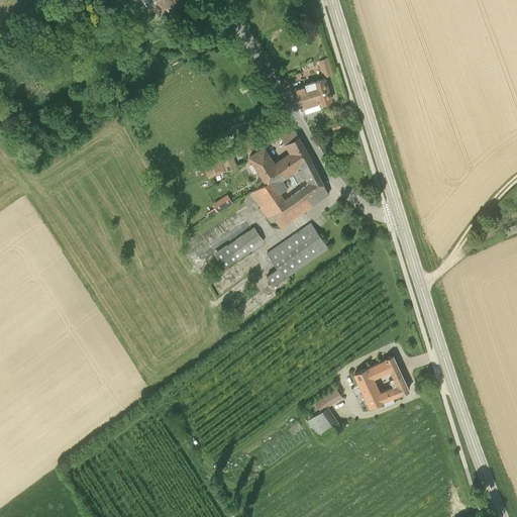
[(152,0),(160,11),(169,6),(172,12),(182,5),(178,0),(152,0)]
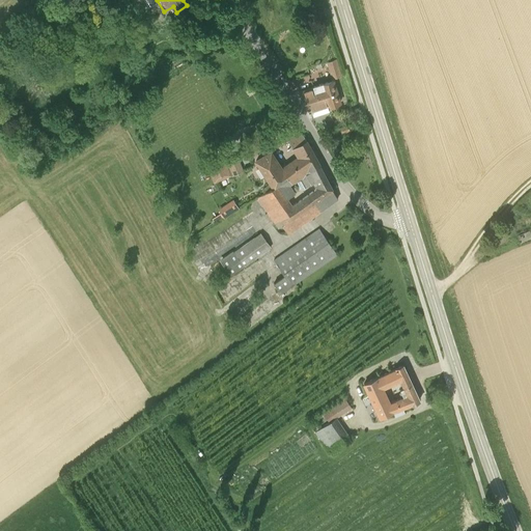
[(317,33),(314,24),(304,27),(308,37),(317,33)]
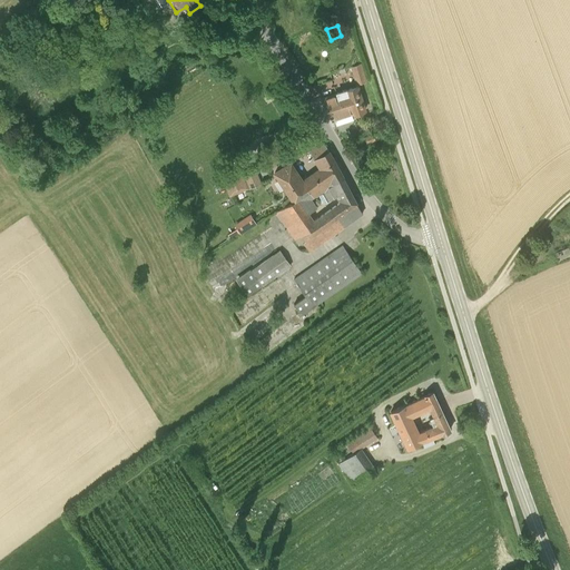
[(352,67),(357,84),(365,81),(361,65),(352,67)]
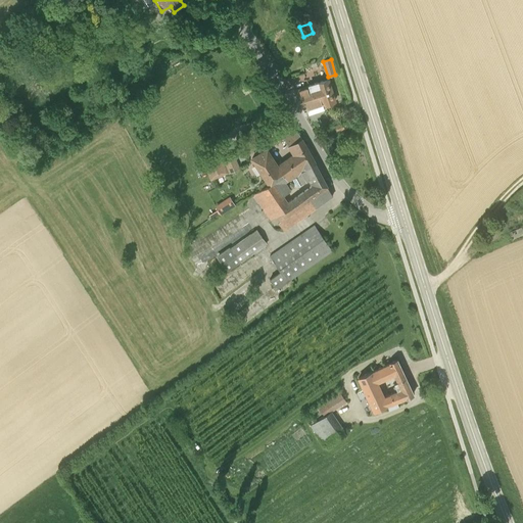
[(328,80),(308,85),(313,96),(321,93),(324,104),(335,101),(328,80)]
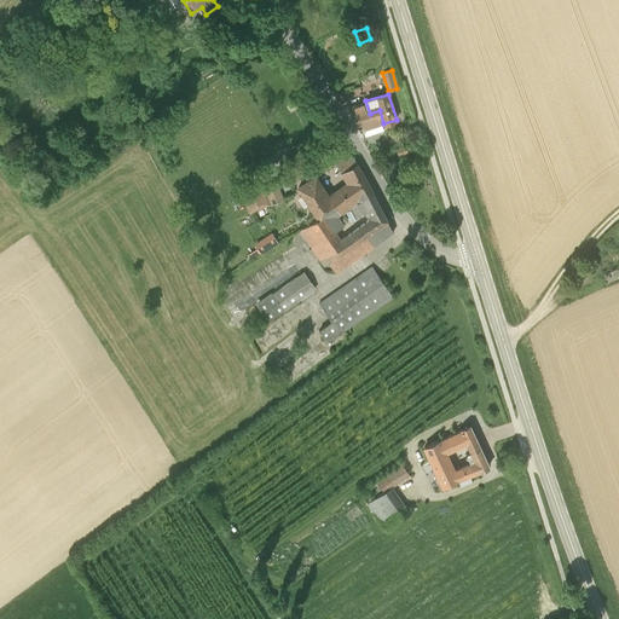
[(370,114),(365,100),(352,105),(362,131),(383,123),(380,110),(370,114)]
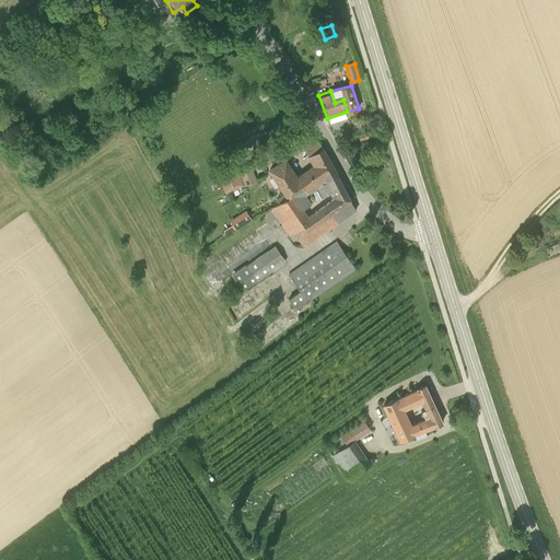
[(296,135),(300,142),(310,137),(305,129),(296,135)]
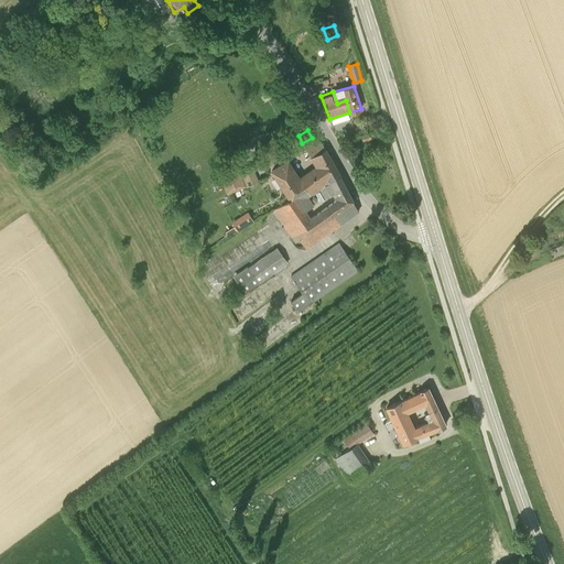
[(369,132),(360,136),(364,142),(372,139),(369,132)]
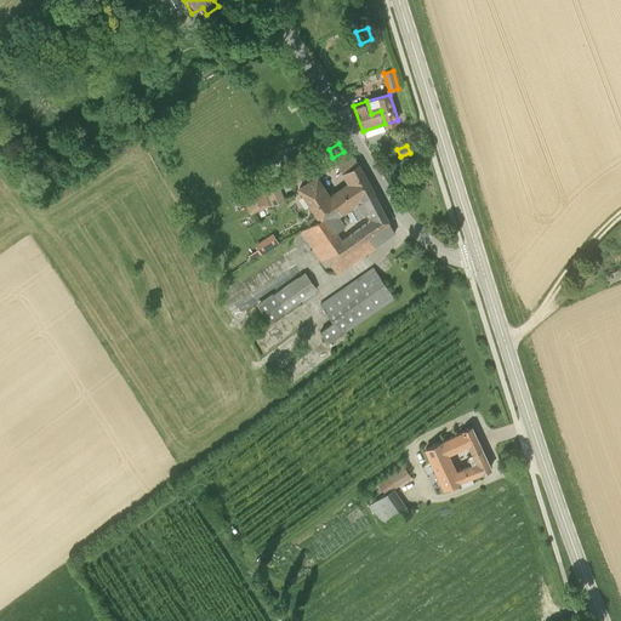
[(341,174),(347,183),(348,184),(330,198),(337,208),(337,209),(341,215),(351,209),(357,204),(354,200),(363,194),(365,198),(374,193),(364,175),(353,155),(339,165),(342,172),(341,174)]
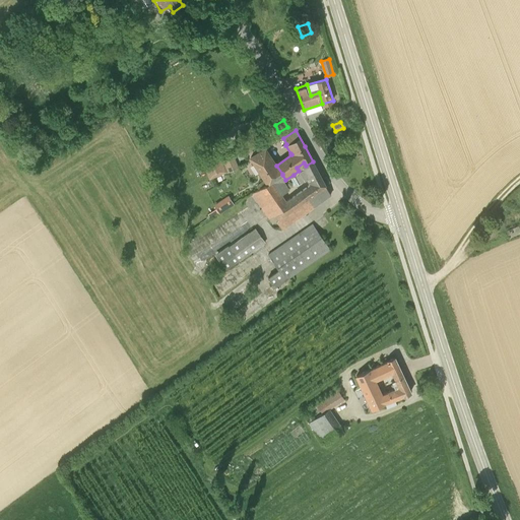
[(276,166),(265,148),(251,157),(267,183),(282,174),(276,166)]
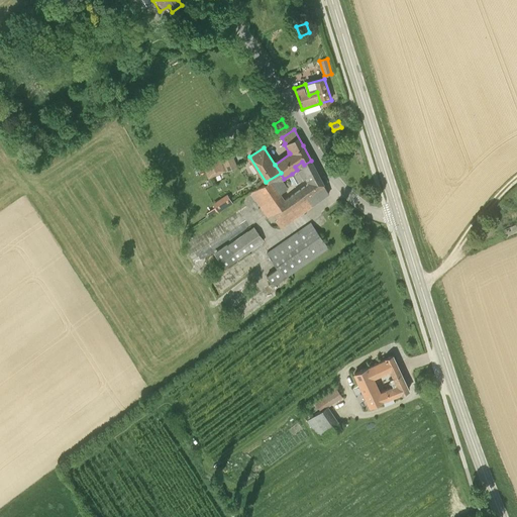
[(227,170),(236,166),(230,151),(220,156),(227,170)]
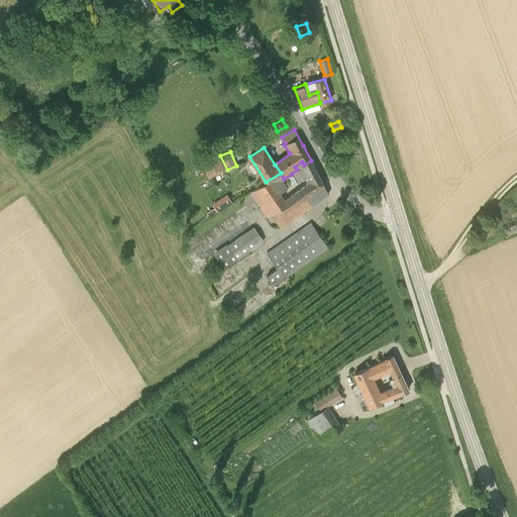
[(218,156),(207,161),(202,163),(208,178),(213,176),(225,171),(218,156)]
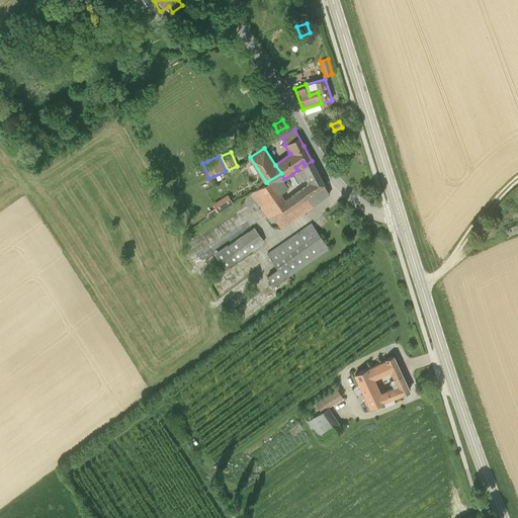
[(294,185),(298,183),(306,179),(308,182),(319,174),(312,161),(305,165),(303,162),(295,167),(297,170),(292,174),(293,175),(289,177),(294,185)]
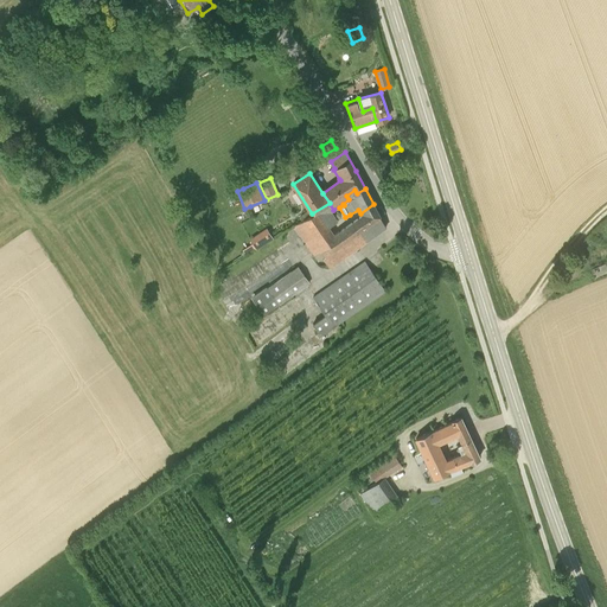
[(333,210),(330,204),(302,221),(295,225),(319,261),(323,259),(330,268),(359,247),(385,228),(374,204),(360,213),(360,215),(334,235),(330,228),(338,221),(332,212),(339,208),(344,205),(343,204),(333,210)]
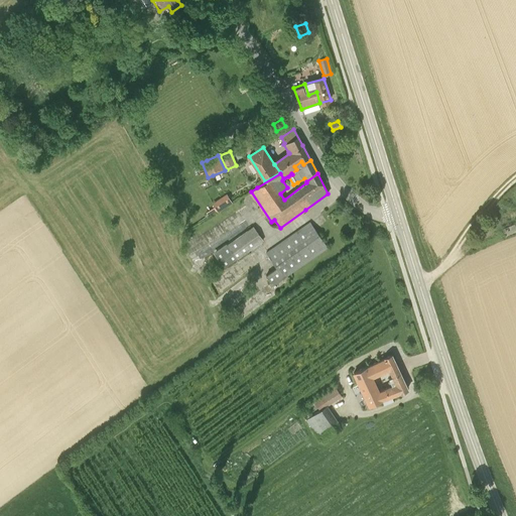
[(214,202),(220,211),(234,202),(228,191),(214,202)]
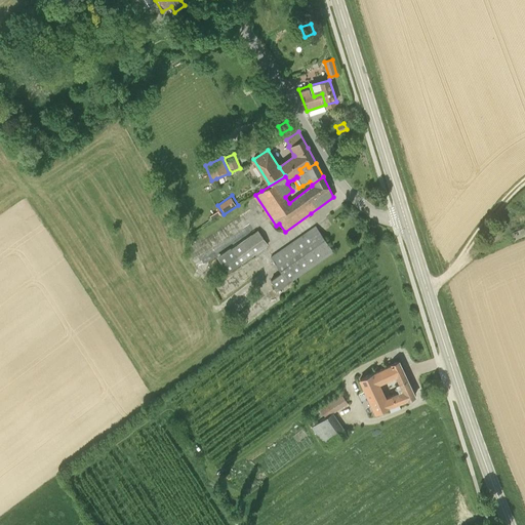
[(277,290),(333,251),(316,226),(271,257),(282,273),(271,281),(277,290)]
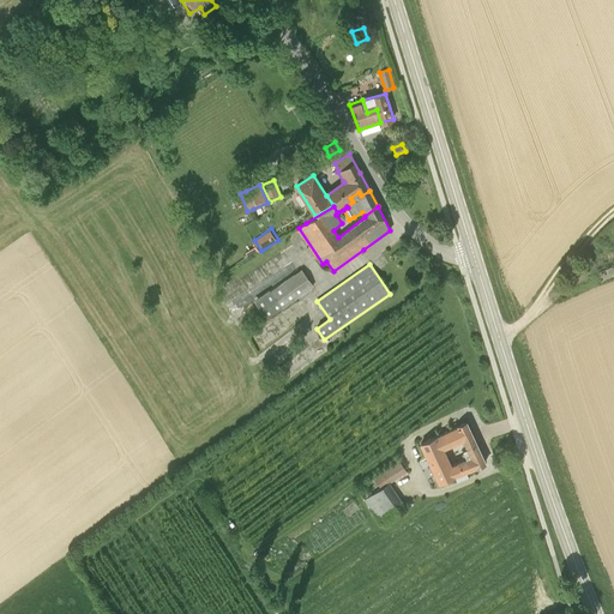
[(613,274),(613,265),(597,272),(601,280),(613,274)]
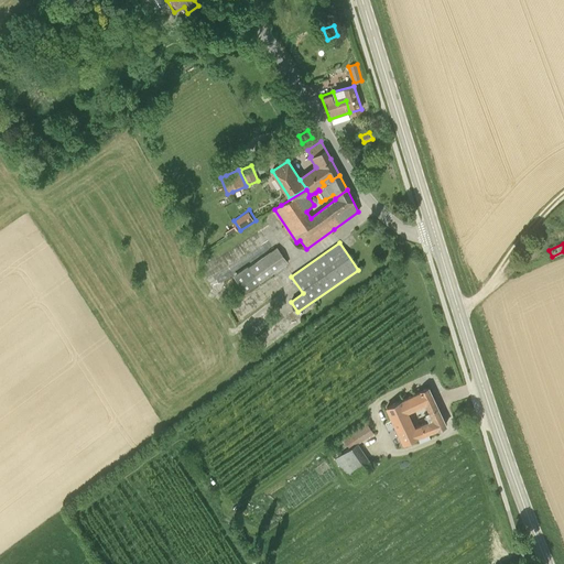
[(260,283),(259,282),(288,262),(278,248),(249,268),(247,266),(232,277),(245,293),(260,283)]
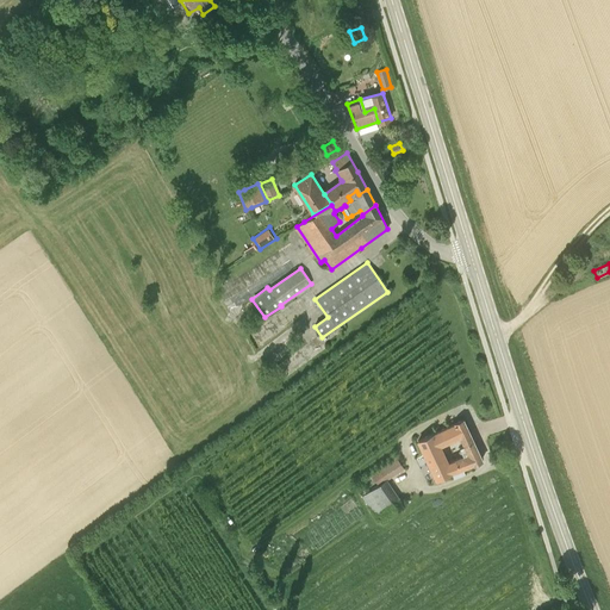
[(461,441),(472,436),(464,419),(437,431),(439,434),(417,441),(435,479),(453,472),(449,461),(448,461),(441,446),(460,437),(461,441)]
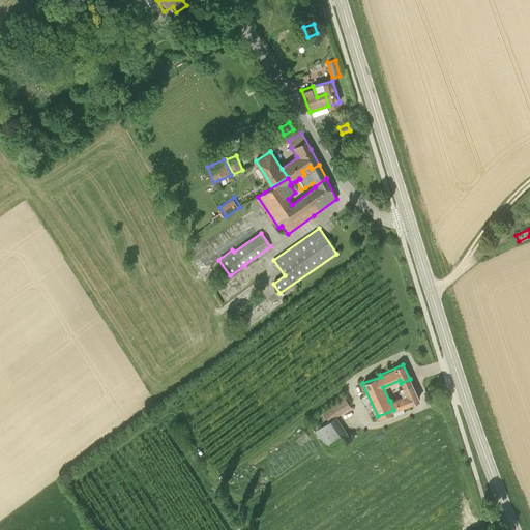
[(403,395),(390,401),(393,410),(411,404),(419,399),(410,379),(401,383),(403,387),(399,388),(403,395)]
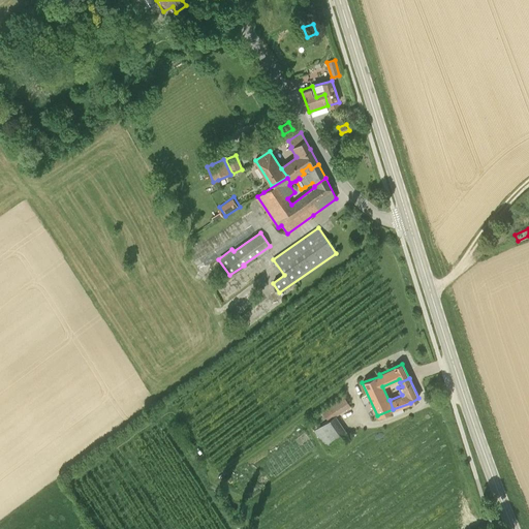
[(328,449),(348,435),(335,416),(350,406),(344,397),(322,412),(328,421),(314,430),(328,449)]
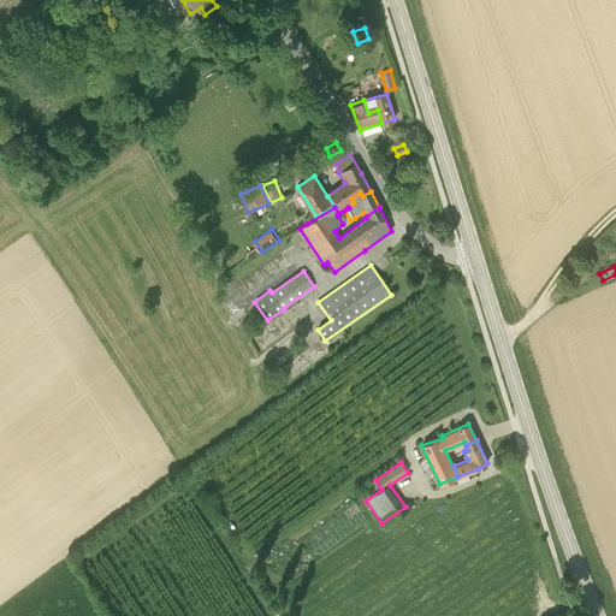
All buildings are outlined.
